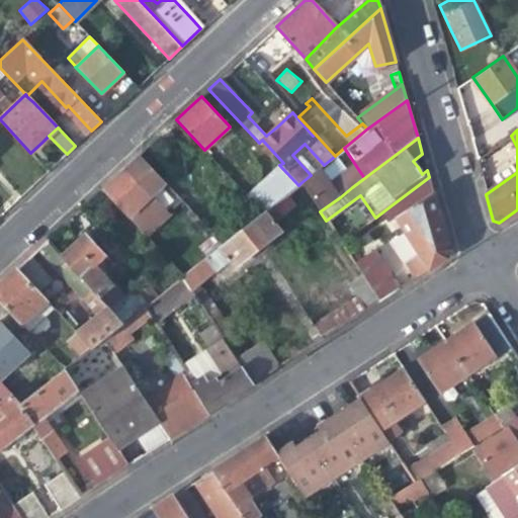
[(116,175),(101,189),(141,231),(177,197),(138,155),(116,175)]
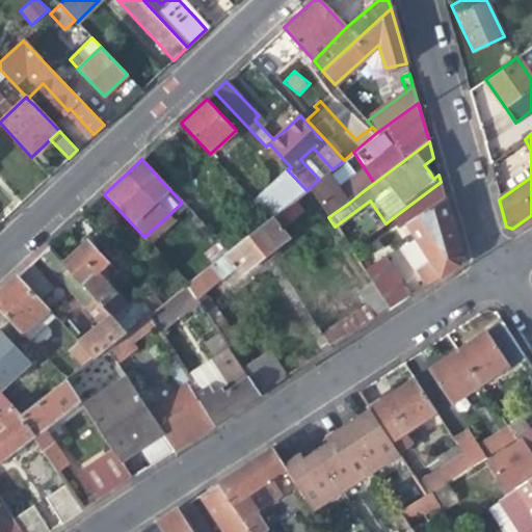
[(255,201),(272,219),(273,217),(307,190),(287,169),(255,201)]
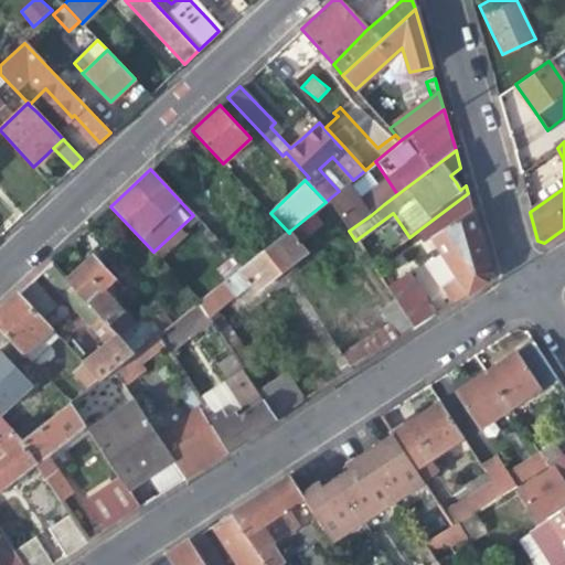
[(350,182),(339,191),(328,200),(337,212),(349,231),(371,215),(384,204),(374,190),(361,200),(350,182)]
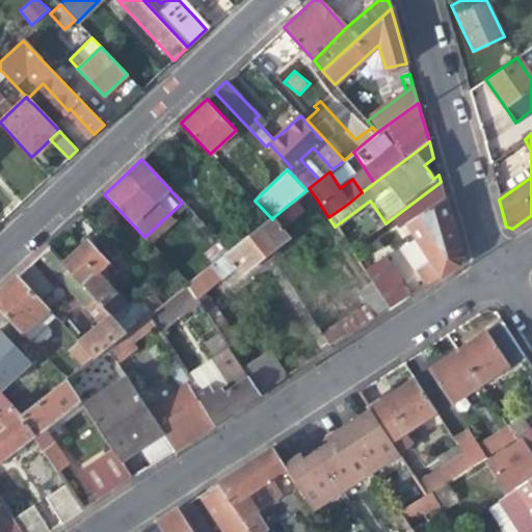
[(417,270),(427,286),(441,276),(457,266),(461,255),(441,182),(399,213),(424,251),(430,261),(417,270)]
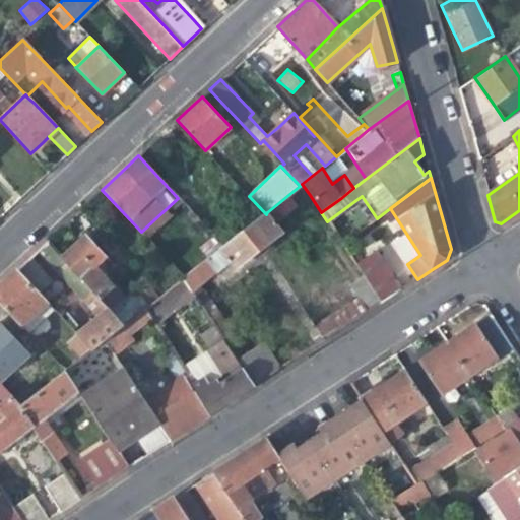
[(275,222),(310,195),(302,184),(300,186),(267,212),(266,214),(224,248),(220,251),(185,278),(192,289),(199,284),(229,261),(236,268),(255,252),(281,231),(275,222)]
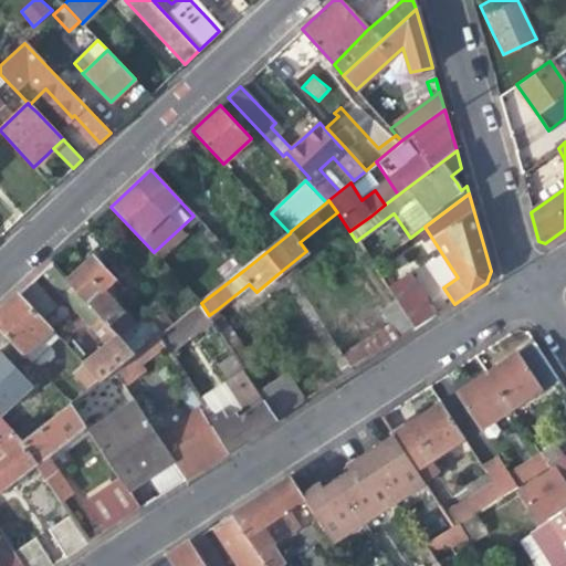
[(94,255),(65,280),(121,343),(136,327),(114,301),(125,291),(111,274),(94,255)]
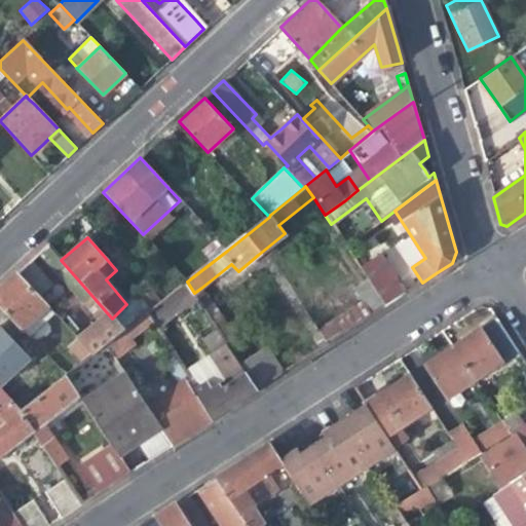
[(180,273),(187,282),(223,254),(227,251),(219,241),(180,273)]
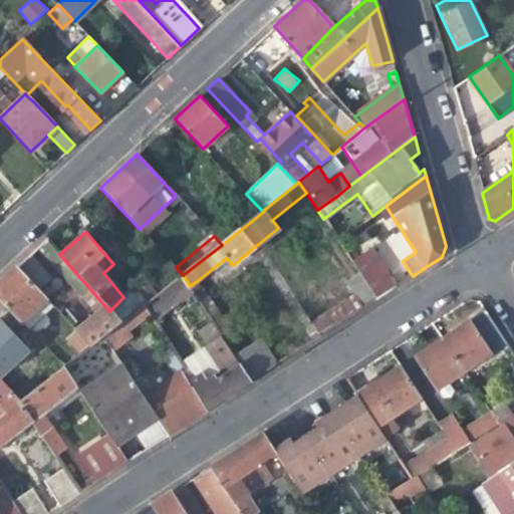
[(75,328),(77,330),(90,345),(108,332),(120,322),(109,311),(59,254),(45,238),(31,251),(16,265),(38,289),(49,279),(33,261),(42,254),(95,312),(75,328)]
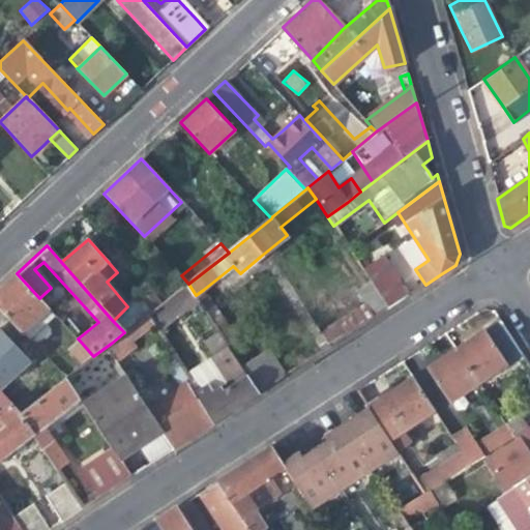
[(361,268),(371,282),(377,291),(389,308),(411,294),(384,254),(361,268)]
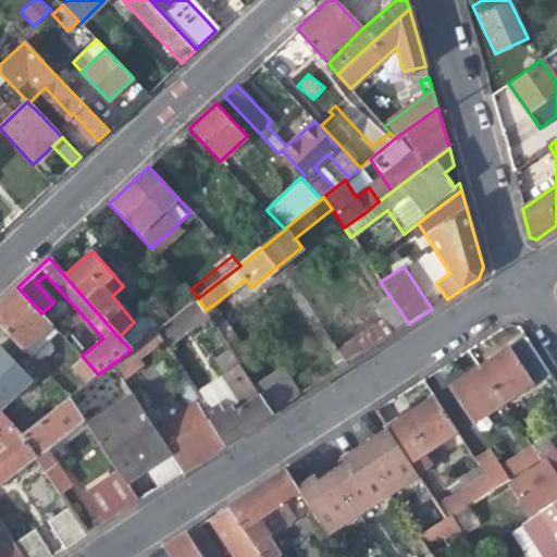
[(24,349),(52,324),(41,313),(17,287),(2,301),(0,302),(0,326),(23,350),(24,349)]
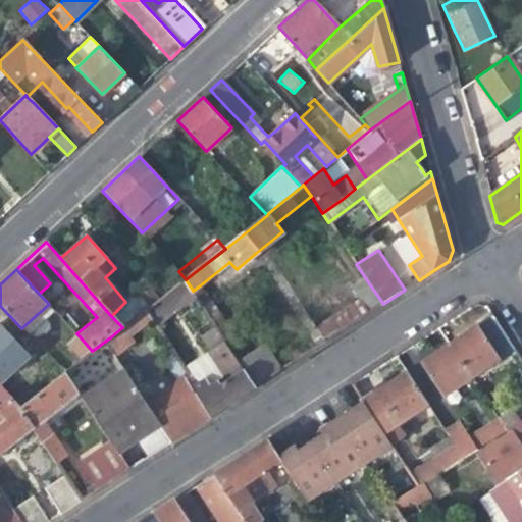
[(329,314),(341,331),(383,304),(371,286),(365,277),(341,293),(348,303),(329,314)]
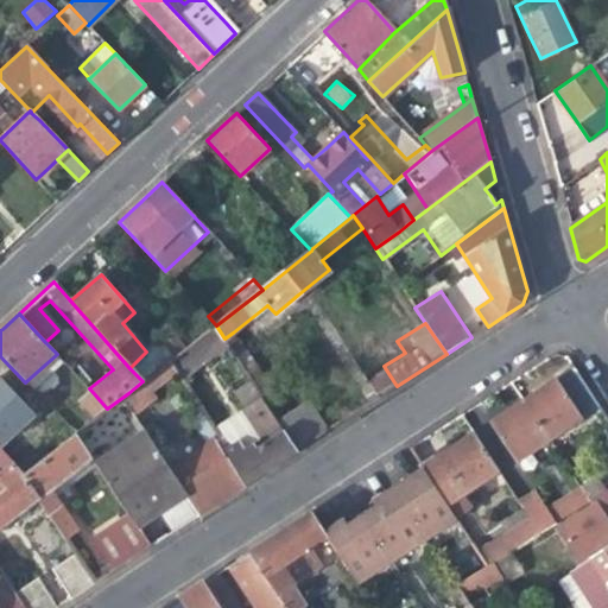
[(173,358),(177,355),(188,347),(166,324),(153,335),(173,358)]
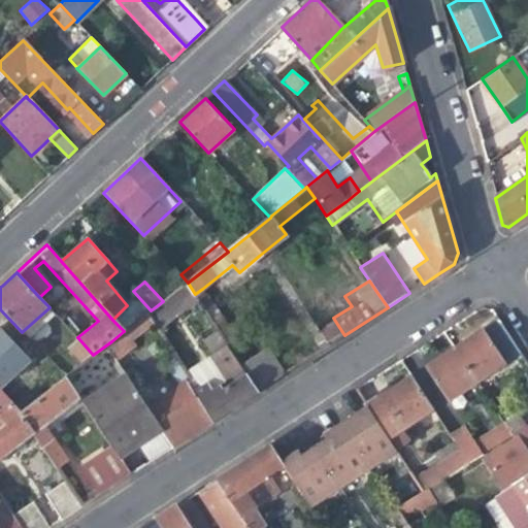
[(161,320),(195,294),(188,283),(163,301),(154,308),(161,320)]
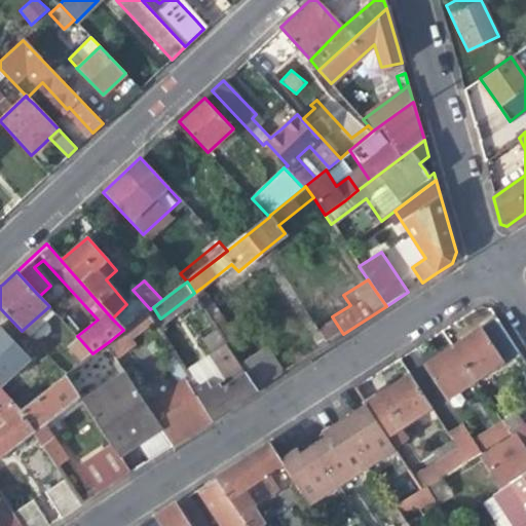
[(235,338),(201,288),(194,293),(211,318),(226,341),(227,343),(235,338)]
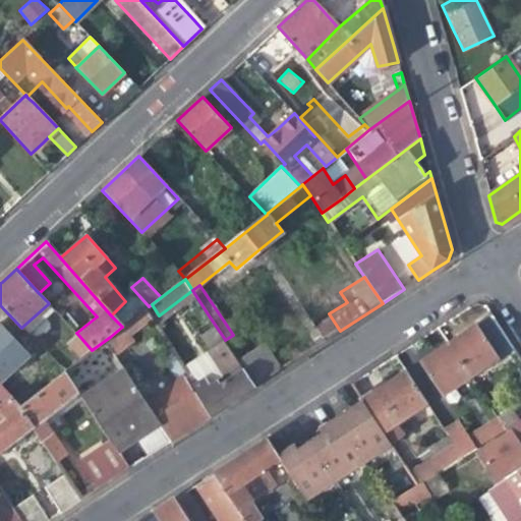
[(54,309),(49,303),(22,327),(29,333),(54,309)]
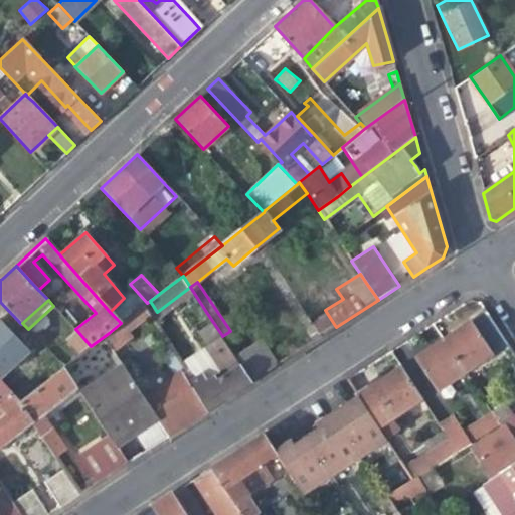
[(463,371),(506,343),(484,310),(458,327),(442,338),(463,371)]
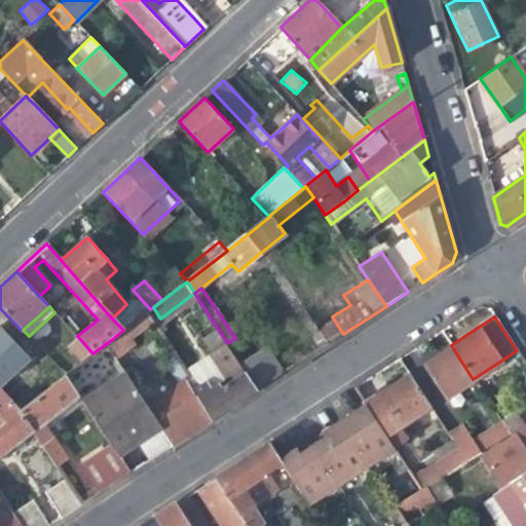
[(82,362),(92,353),(79,338),(69,346),(82,362)]
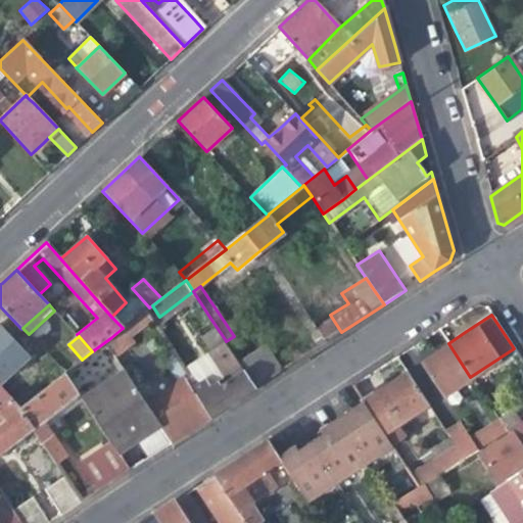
[(219,370),(197,383),(215,415),(236,400),(256,387),(238,360),(226,341),(225,339),(207,350),(219,370)]
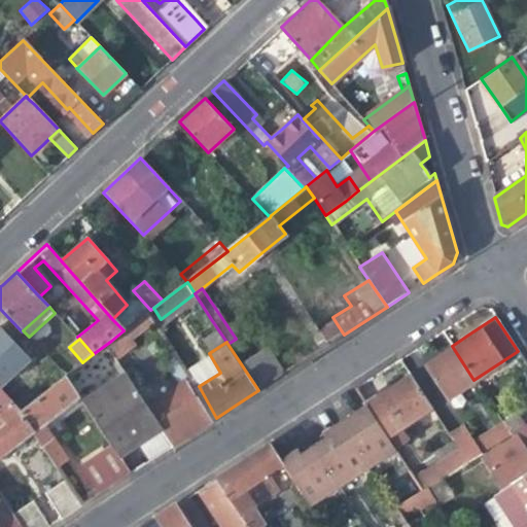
[(267,346),(240,362),(258,390),(285,373),(267,346)]
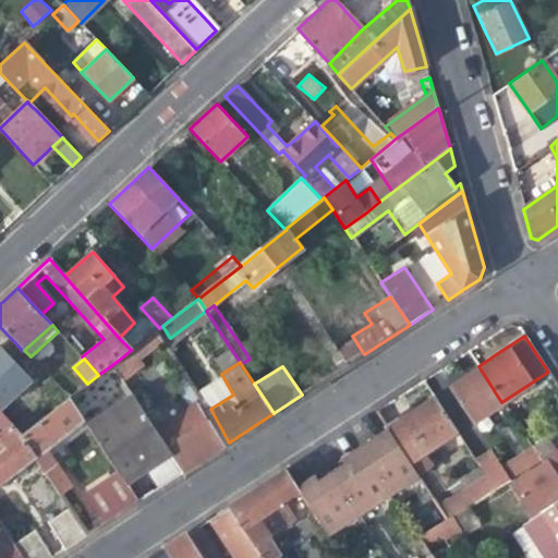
[(471,423),(501,402),(478,366),(461,378),(448,387),(471,423)]
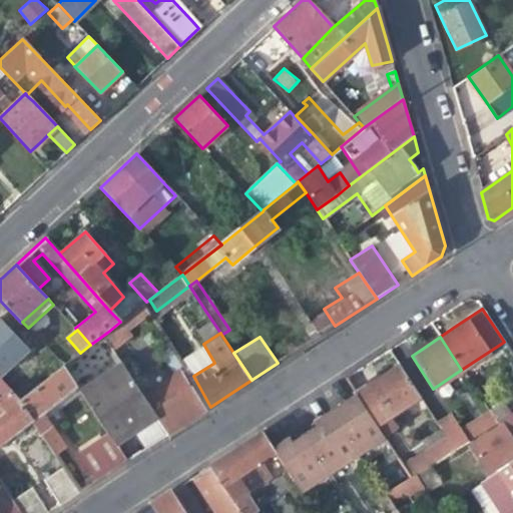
[(66,364),(63,366),(20,400),(33,420),(63,466),(80,491),(90,484),(44,416),(81,389),(66,364)]
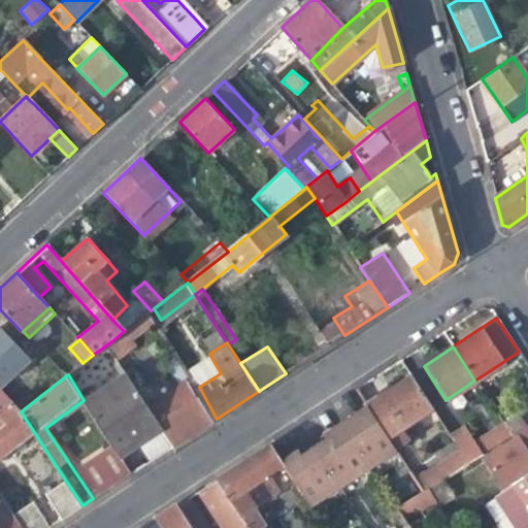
[(367,403),(368,404),(387,434),(393,443),(403,437),(397,428),(430,406),(410,375),(390,389),(367,403)]
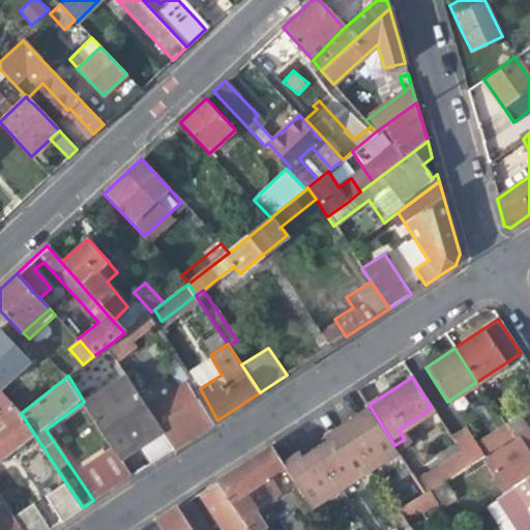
[(117,455),(130,477),(155,460),(174,448),(162,427),(149,406),(144,396),(134,380),(89,410),(113,449),(117,455)]
